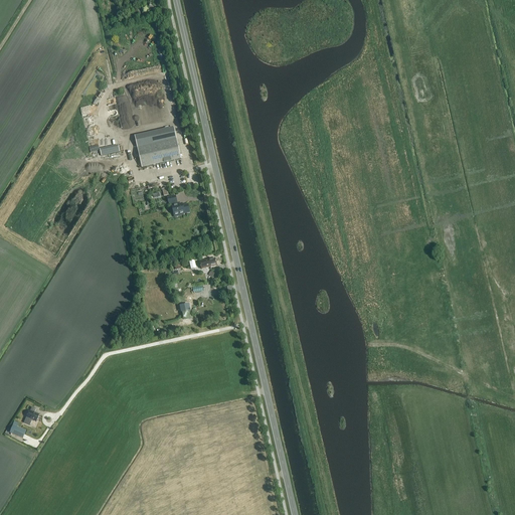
[(181,159),(174,130),(135,139),(142,168),(181,159)]
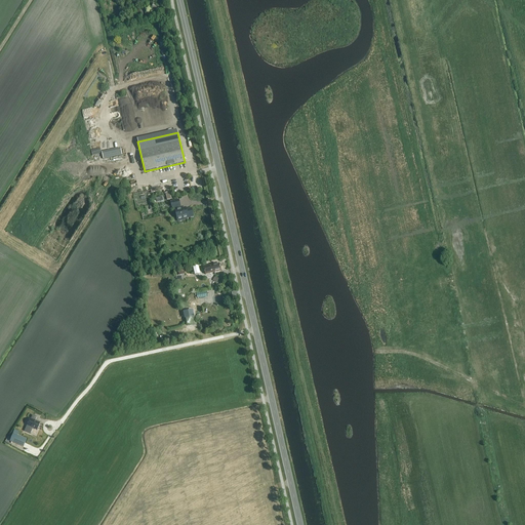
[(172,210),(180,208),(179,200),(170,202),(172,210)]
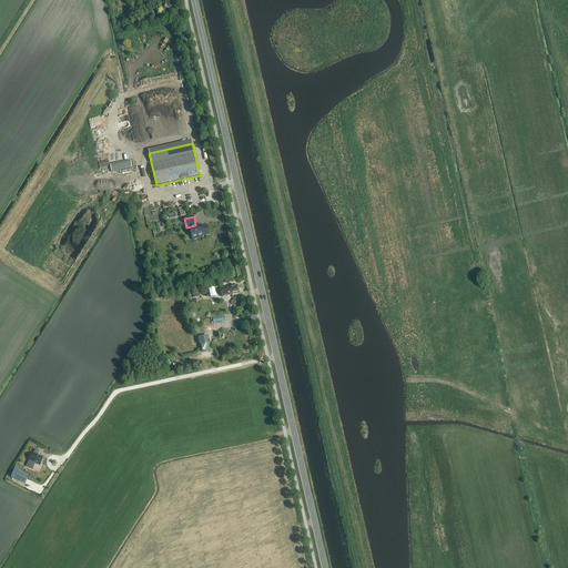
[(202,227),(201,225),(189,227),(192,241),(203,239),(203,237),(210,236),(208,226),(202,227)]
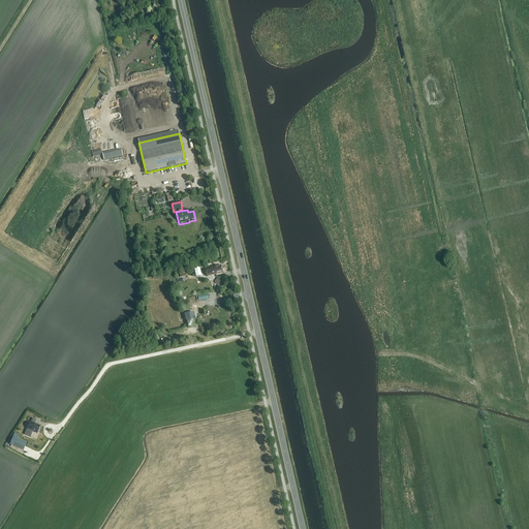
[(210,268),(205,269),(207,277),(212,276),(223,274),(221,266),(215,268),(215,267),(210,268)]
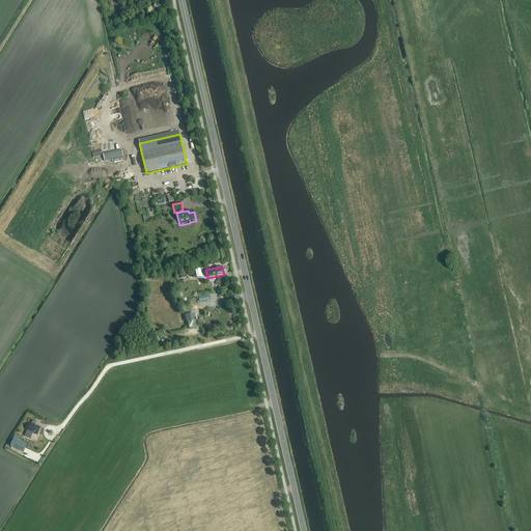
[(28,431),(25,437),(31,439),(33,434),(37,436),(40,428),(35,426),(37,422),(33,420),(31,424),(28,431)]
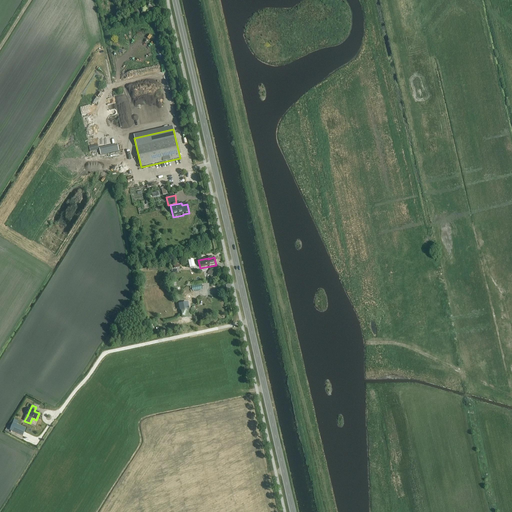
[(15,420),(10,431),(23,436),(26,429),(17,425),(19,421),(15,420)]
